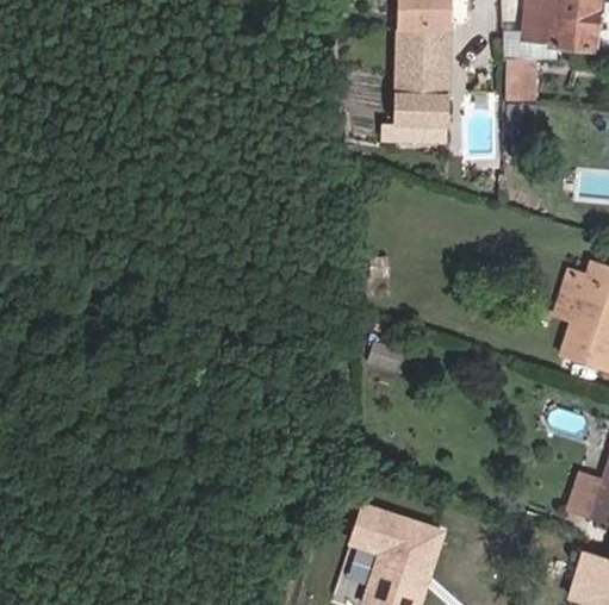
[(393,0),(395,128),(452,128),(452,0),(393,0)]
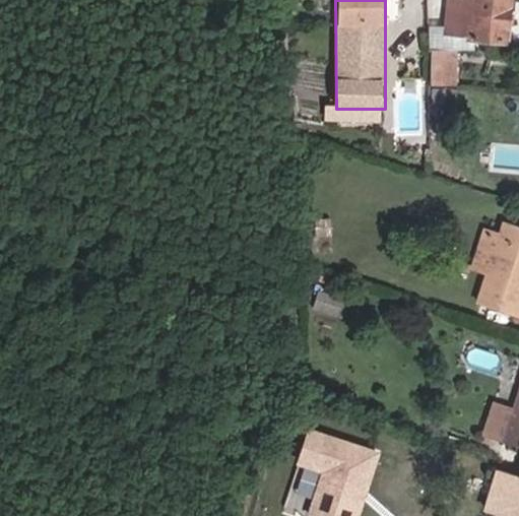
[(449,0),(447,34),(468,35),(468,41),(507,43),(509,0),(449,0)]
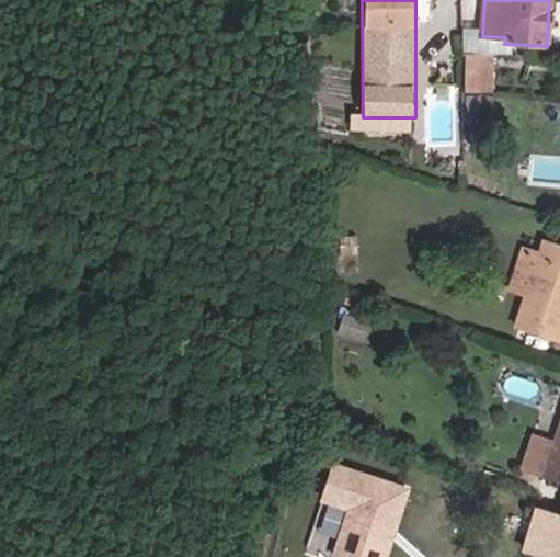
[(493,95),(493,63),(465,63),(465,94),(493,95)]
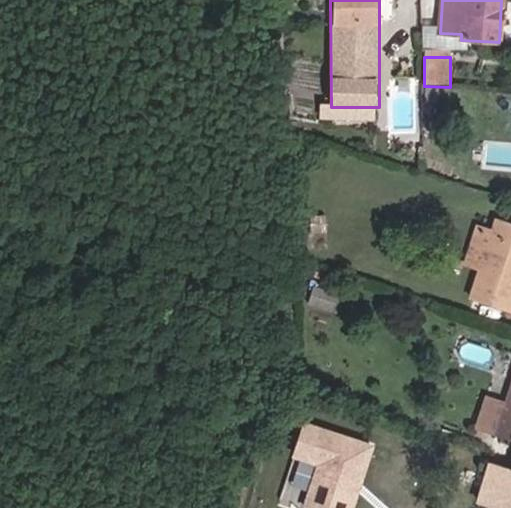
[(379,107),(331,107),(331,124),(379,124),(379,107)]
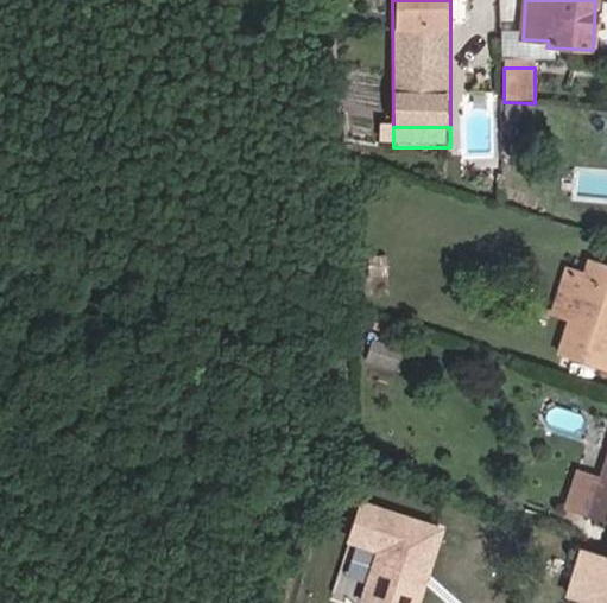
[(568,324),(558,356),(596,368),(606,372),(606,265),(588,260),(583,275),(568,324)]
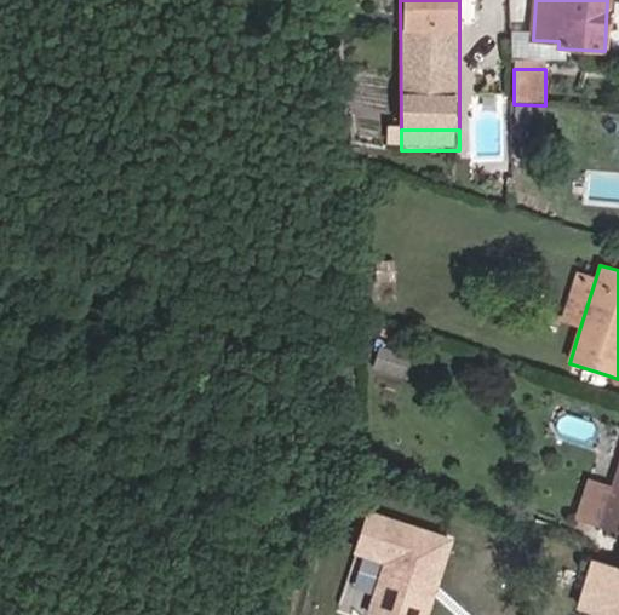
[(579,331),(595,281),(580,276),(565,326),(579,331)]
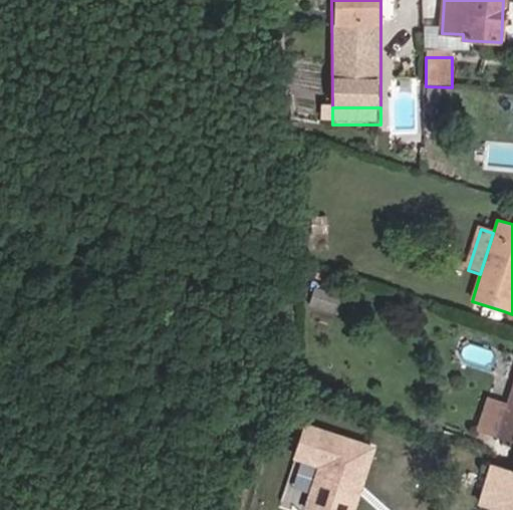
[(499,328),(504,311),(472,301),(466,318),(499,328)]
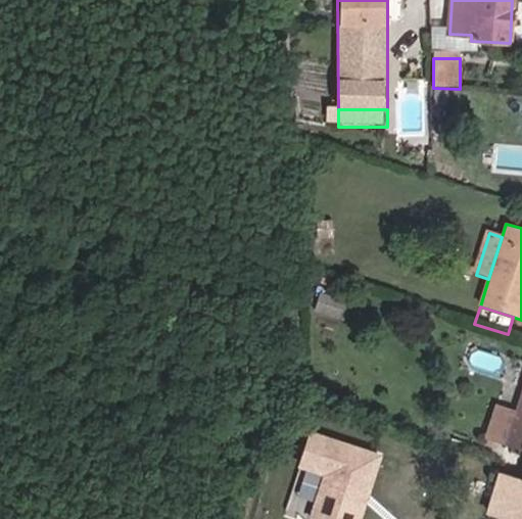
[(521,395),(518,408),(507,441),(521,446),(521,395)]
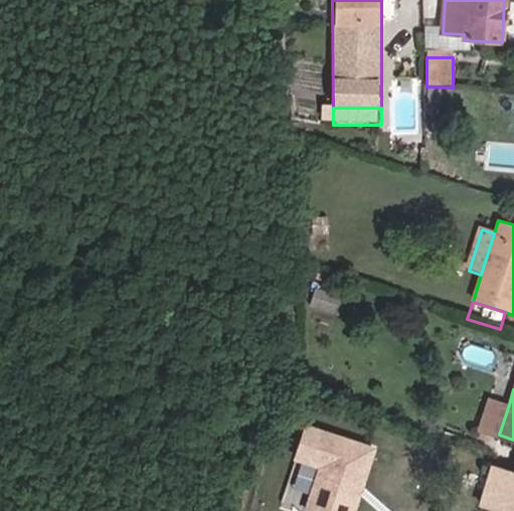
[(499,435),(510,401),(491,394),(479,429),(499,435)]
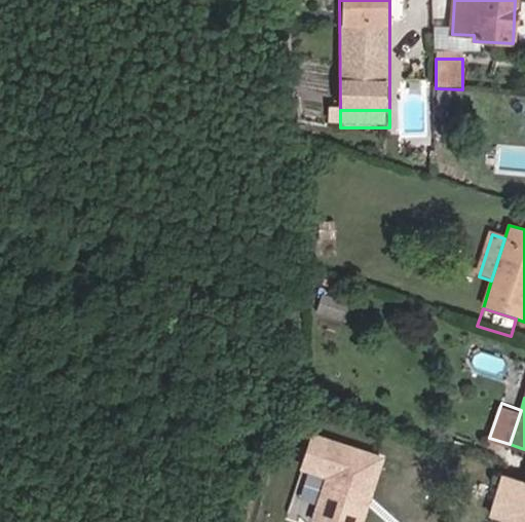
[(322,477),(309,521),(365,521),(385,455),(307,432),(296,470),(322,477)]
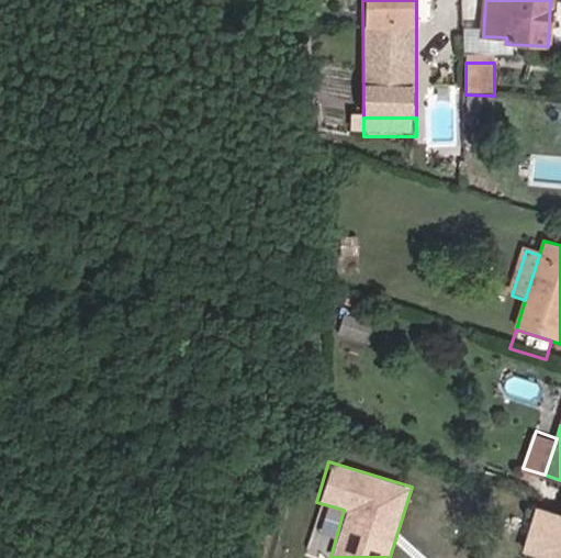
[(560,511),(540,504),(526,549),(552,557),(560,557),(560,511)]
